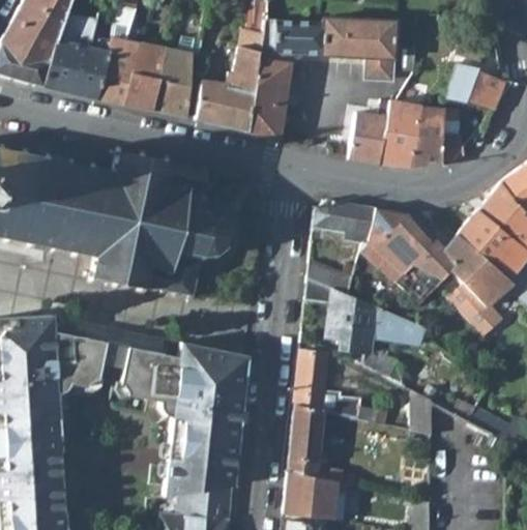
[(0,46),(0,72),(42,86),(58,39),(69,0),(24,0),(2,41),(0,46)]
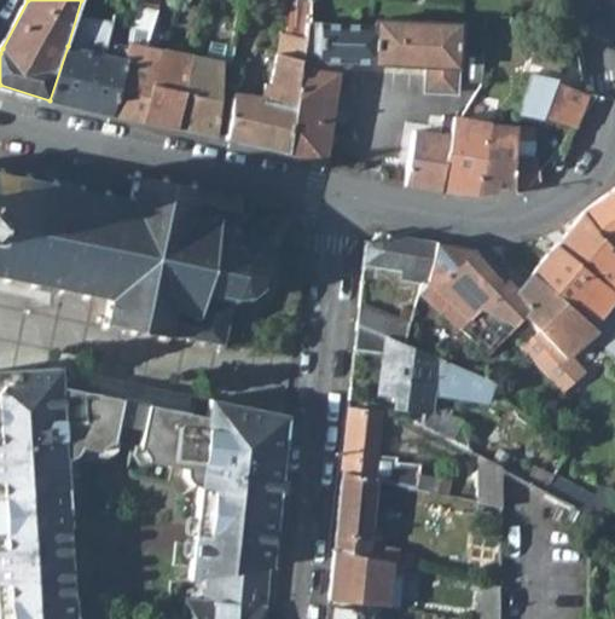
[(138,0),(137,6),(160,10),(161,0),(138,0)]
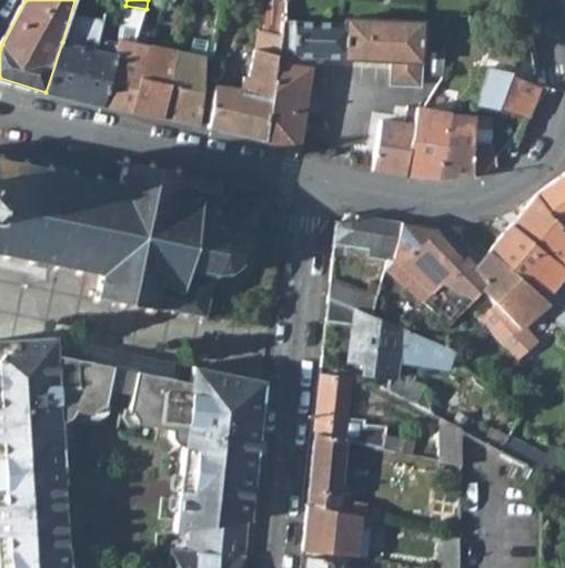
[(211,128),(268,140),(270,113),(285,21),(289,1),(281,0),(271,0),(266,29),(261,28),(250,77),(244,75),(242,88),(218,85),(214,90),(211,128)]
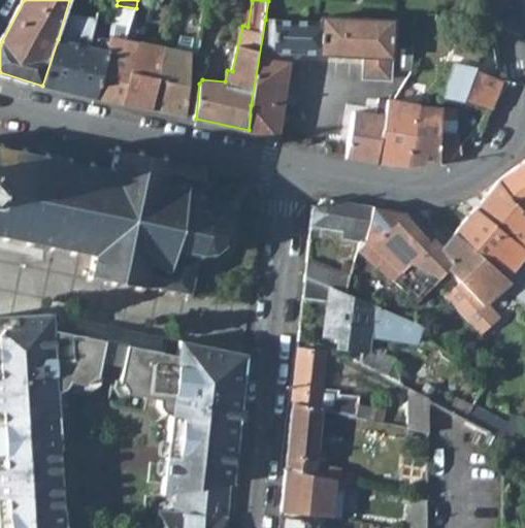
[(96,98),(122,103),(130,71),(131,71),(138,43),(126,40),(136,8),(117,5),(115,20),(110,37),(106,53),(96,98)]
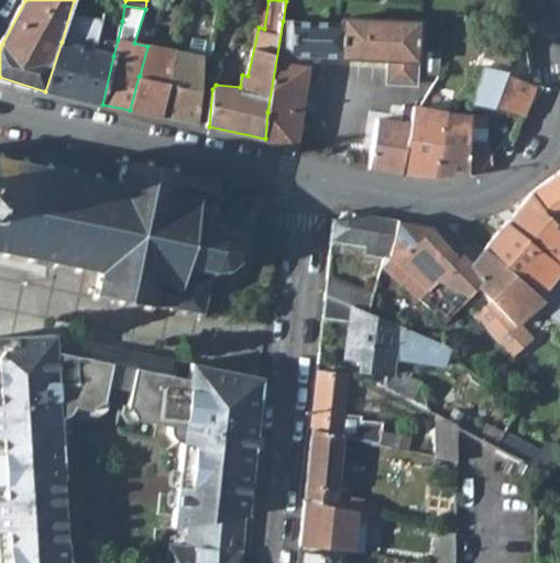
[(45,91),(102,105),(113,56),(96,51),(99,35),(103,19),(72,10),(62,42),(45,91)]
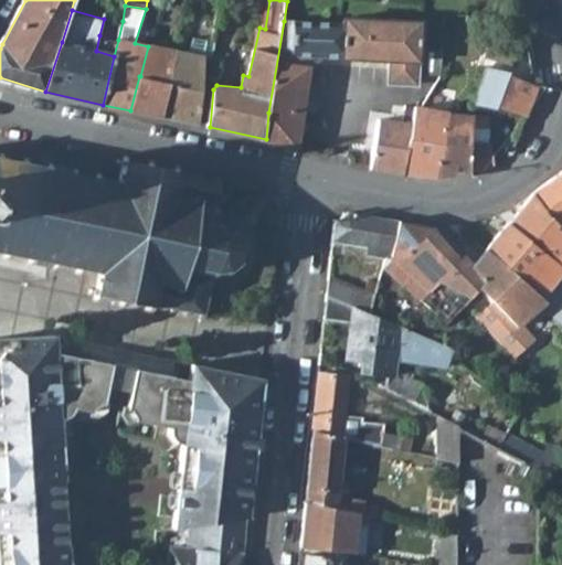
[(393,86),(421,86),(421,23),(343,20),(343,24),(284,21),(268,113),(266,139),(297,149),(313,56),(393,63),(393,86)]
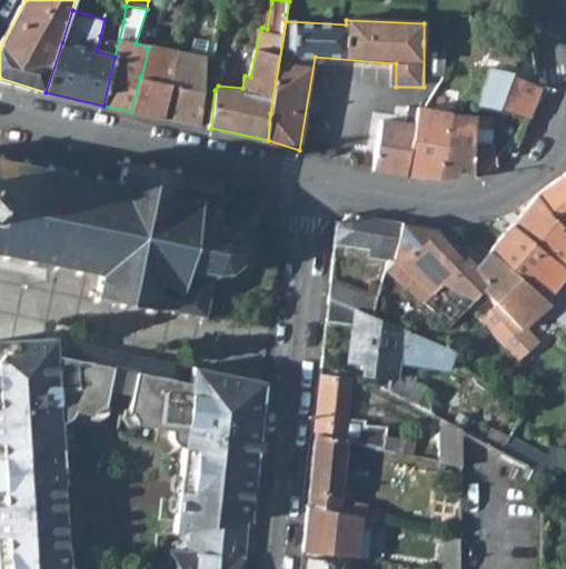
[(97,51),(115,57),(119,40),(100,36),(97,51)]
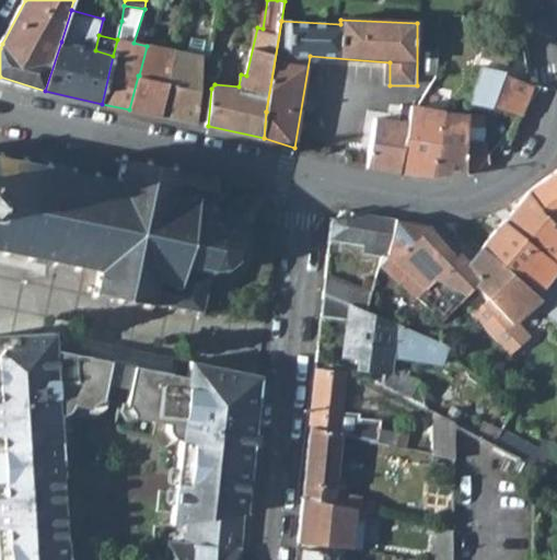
[(204,57),(211,58),(213,42),(195,38),(192,55),(204,57)]
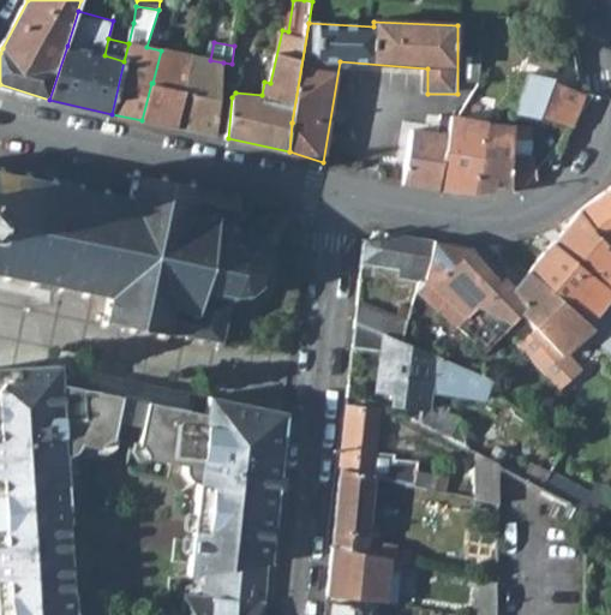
[(529,63),(558,71),(564,51),(534,43),(529,63)]
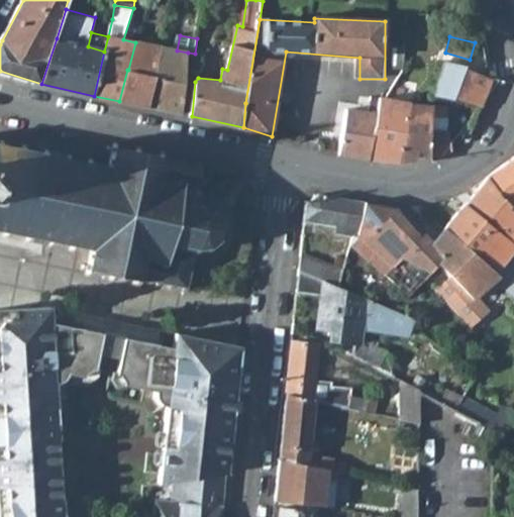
[(119,101),(148,106),(163,47),(135,42),(128,70),(127,70),(119,101)]
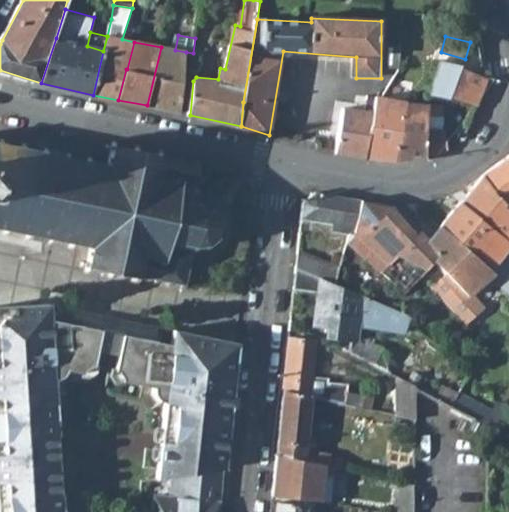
[(386,68),(400,69),(402,44),(387,43),(386,68)]
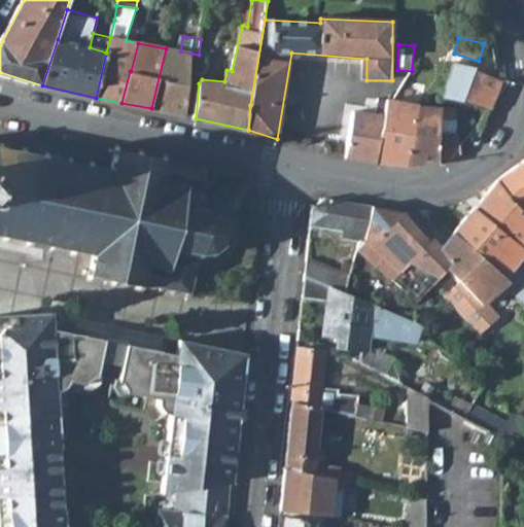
[(151,108),(186,116),(191,54),(180,51),(166,48),(151,108)]
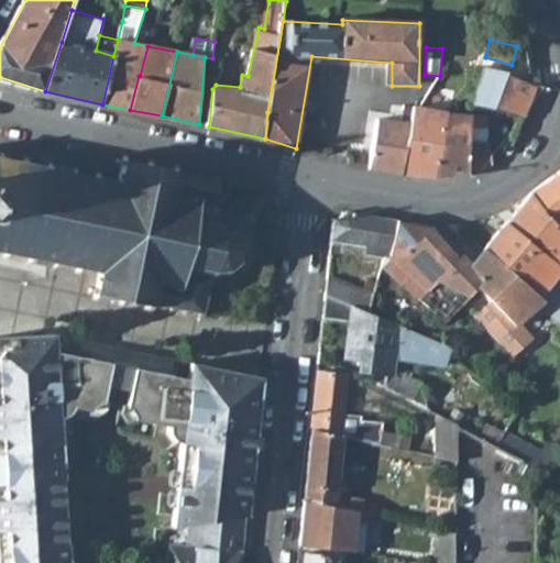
[(494,106),(525,117),(537,85),(506,74),(507,72),(483,66),(473,105),(494,107),(494,106)]
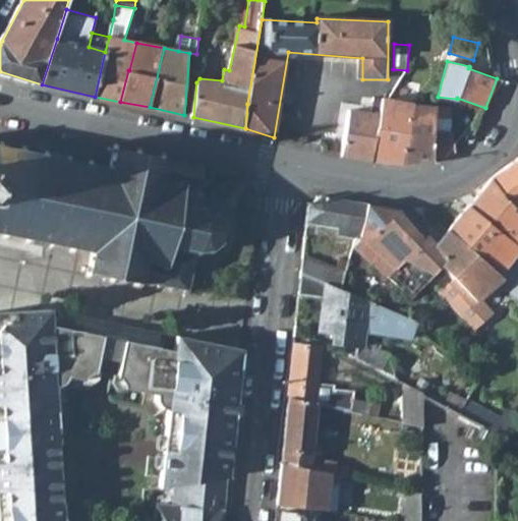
[(372,114),(380,116),(383,100),(375,98),(372,114)]
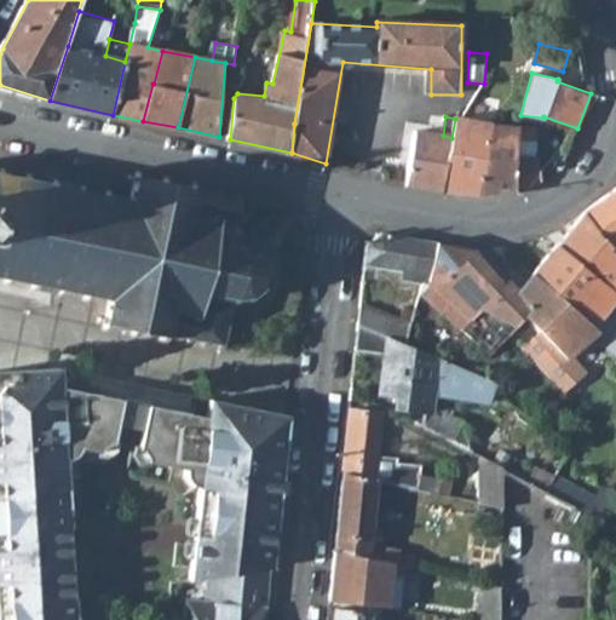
[(443,191),(479,196),(491,124),(462,120),(455,119),(452,138),(443,191)]
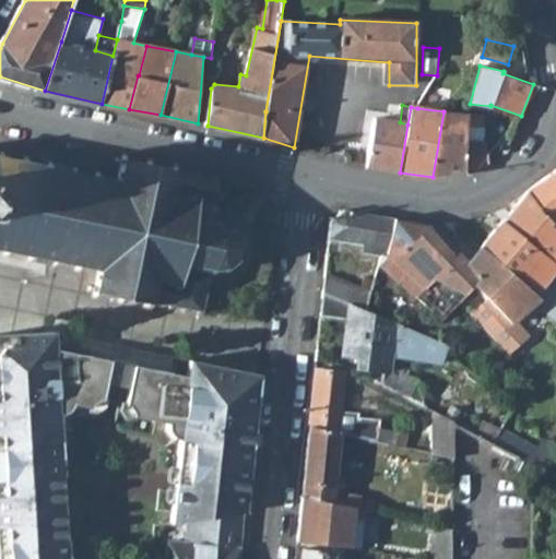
[(433,177),(466,171),(492,162),(487,141),(478,142),(468,145),(469,126),(480,127),(485,128),(486,116),(453,111),(444,111),(433,177)]
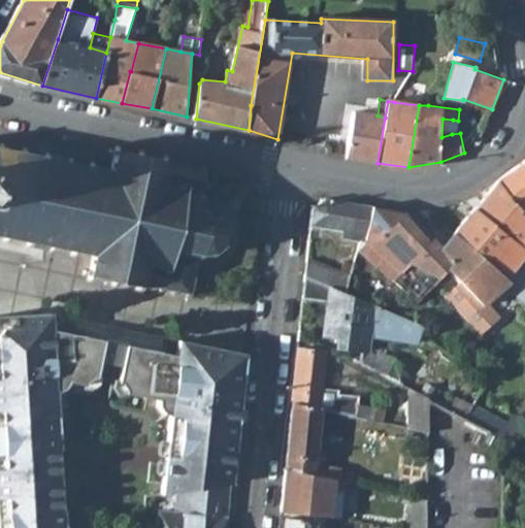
[(347,158),(378,163),(385,118),(378,116),(354,112),(347,158)]
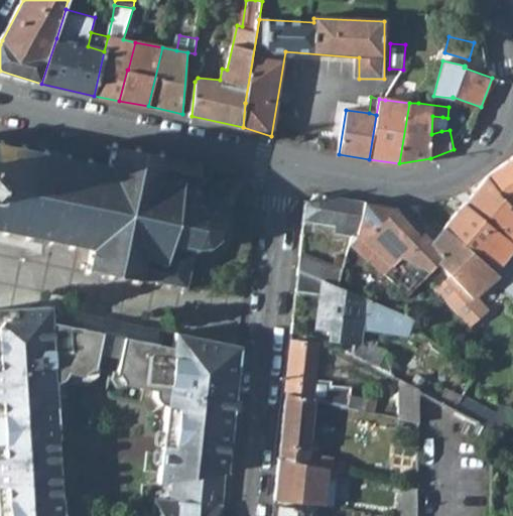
[(432,116),(431,134),(441,131),(442,117),(432,116)]
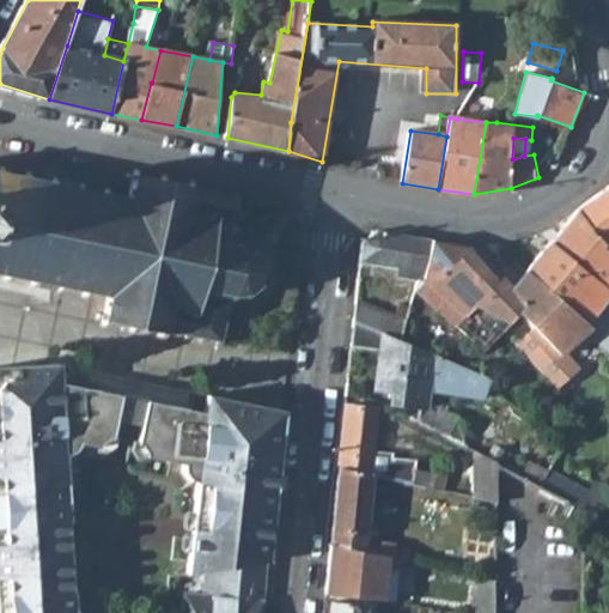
[(230,316),(227,316),(231,296),(245,293),(249,298),(254,295),(251,290),(257,283),(262,286),(265,280),(260,278),(260,268),(266,267),(265,261),(260,262),(255,254),(260,250),(255,246),(250,250),(243,246),(244,240),(238,238),(237,244),(229,242),(232,223),(235,223),(236,218),(233,218),(237,201),(239,201),(239,198),(238,198),(238,194),(233,193),(233,196),(219,193),(220,190),(215,189),(214,192),(200,189),(200,188),(194,186),(195,180),(189,178),(188,184),(166,180),(168,175),(162,174),(160,180),(138,175),(139,169),(134,168),(132,174),(126,173),(125,178),(131,180),(127,196),(109,193),(110,187),(104,186),(103,192),(83,187),(84,181),(79,180),(78,186),(75,186),(77,180),(61,176),(60,182),(58,182),(59,176),(53,175),(52,181),(31,177),(32,171),(26,170),(25,176),(5,171),(6,165),(1,164),(0,168),(0,273),(5,274),(4,280),(10,281),(11,275),(31,280),(30,286),(36,287),(37,281),(40,281),(38,286),(54,290),(55,285),(58,285),(56,291),(62,292),(64,286),(83,290),(81,296),(87,298),(89,291),(107,296),(104,313),(97,311),(96,317),(103,319),(101,325),(107,326),(108,320),(131,325),(129,329),(135,331),(136,325),(158,329),(157,335),(163,337),(164,331),(171,332),(171,331),(186,334),(184,337),(189,338),(190,334),(201,337),(201,340),(206,341),(206,338),(217,340),(217,344),(221,344),(223,341),(224,341),(225,337),(223,337),(226,321),(229,321),(230,316)]
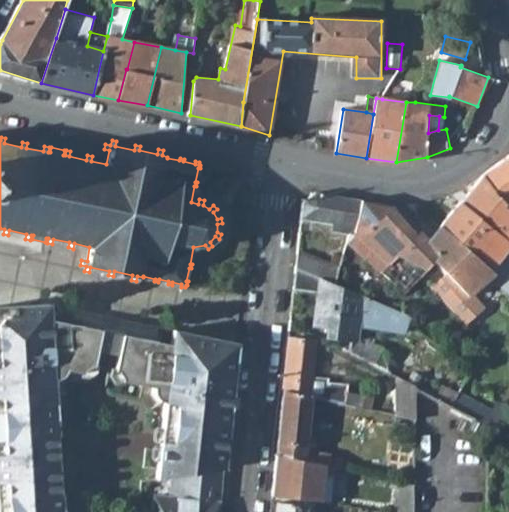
[(508,157),(483,175),(494,191),(508,203),(508,157)]
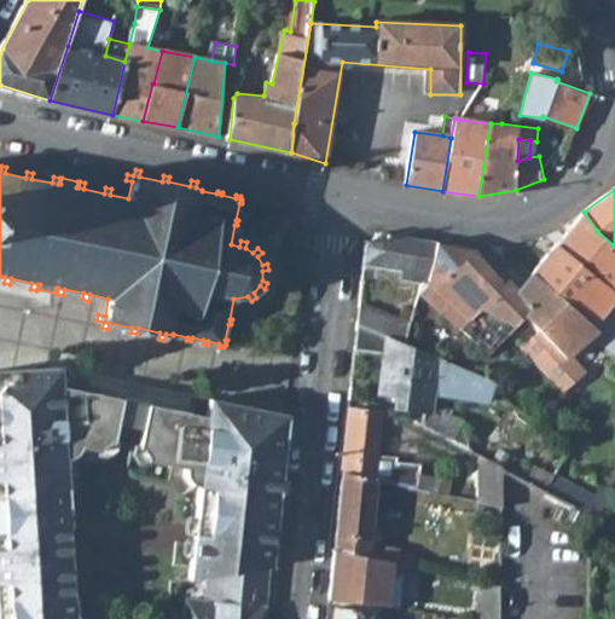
[(614,248),(613,248),(614,247),(614,246),(597,231),(584,212),(564,236),(557,244),(614,290),(614,248)]
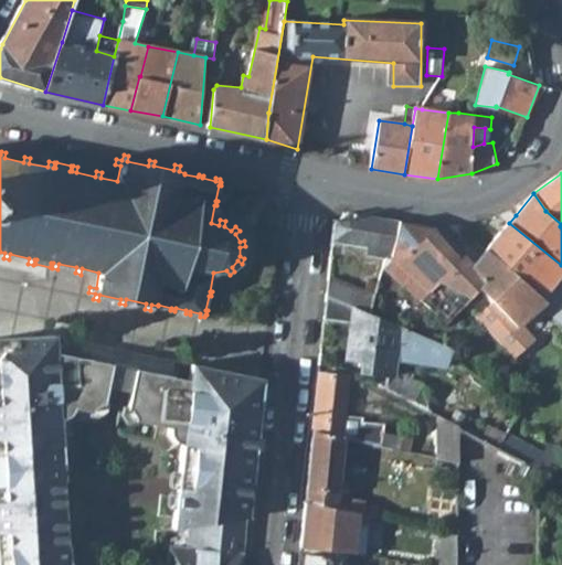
[(500,215),(509,223),(516,215),(510,211),(500,215)]
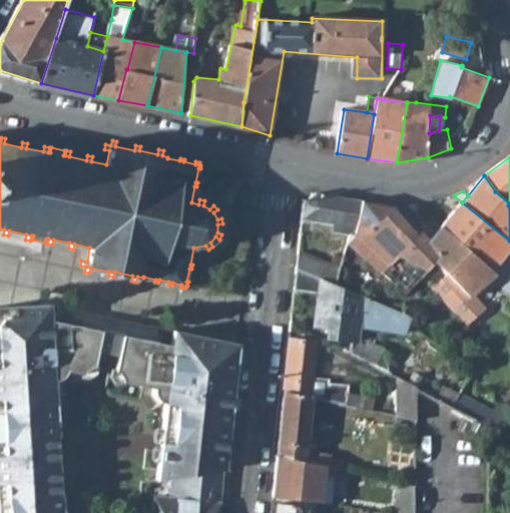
[(306,203),(304,219),(336,224),(335,231),(352,233),(356,234),(362,200),(318,193),(306,203)]
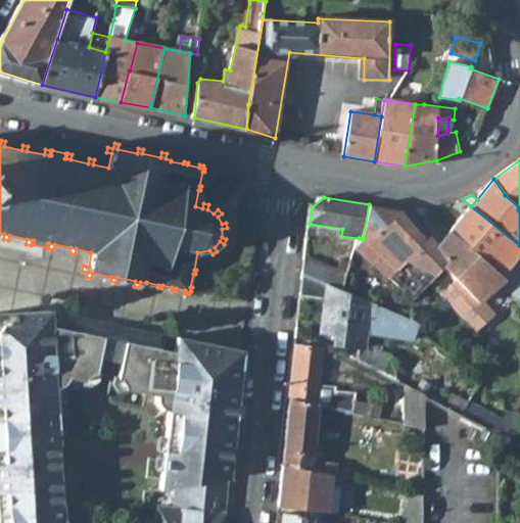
[(444,265),(447,260),(436,248),(439,245),(416,220),(412,224),(406,217),(400,216),(402,210),(369,204),(363,239),(359,238),(356,246),(415,298),(432,279),(444,265)]
